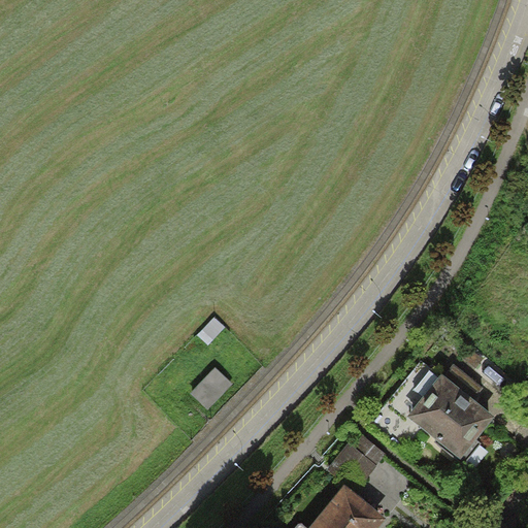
[(454,362),(443,374),(473,398),(483,386),(454,362)]
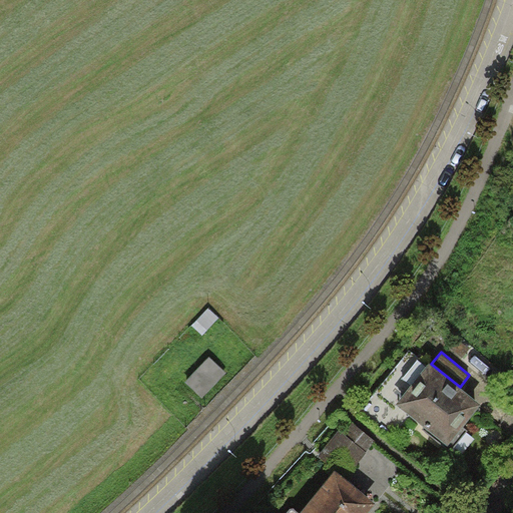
[(431,364),(430,363),(396,404),(424,427),(422,429),(450,451),(468,430),(463,426),(481,405),(460,387),(431,364)]
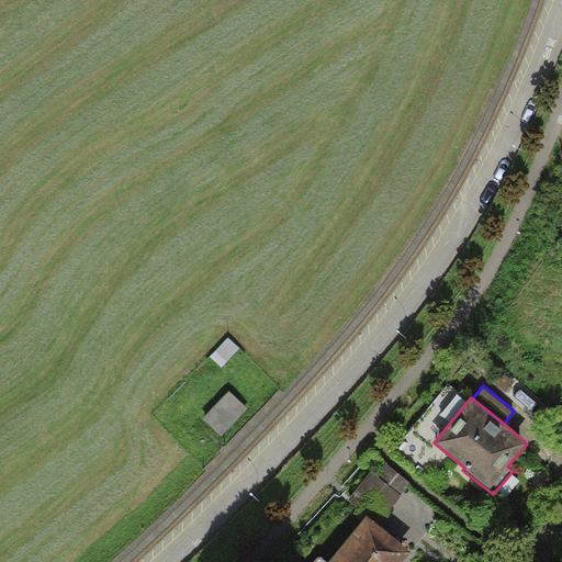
[(561,409),(548,427),(561,439),(561,409)]
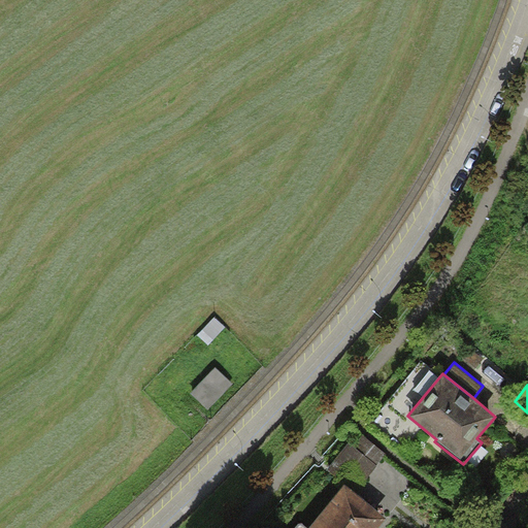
[(349,442),(327,471),(355,493),(387,454),(363,435),(354,447),(349,442)]
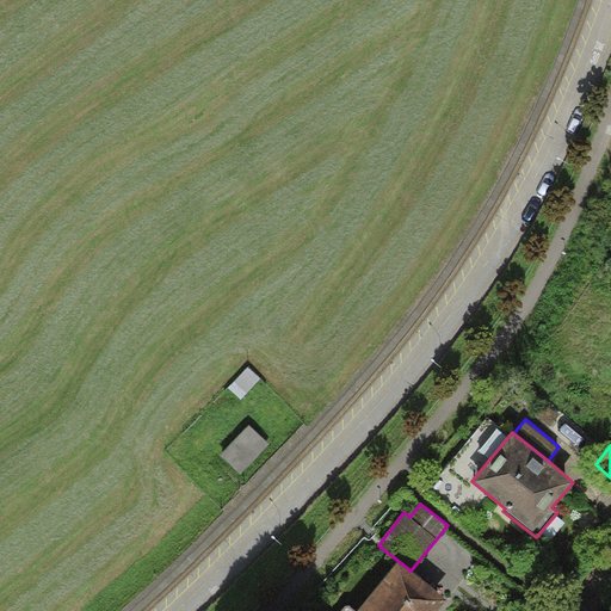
[(439,610),(448,602),(399,561),(357,610),(355,610),(347,605),(343,610),(439,610)]
